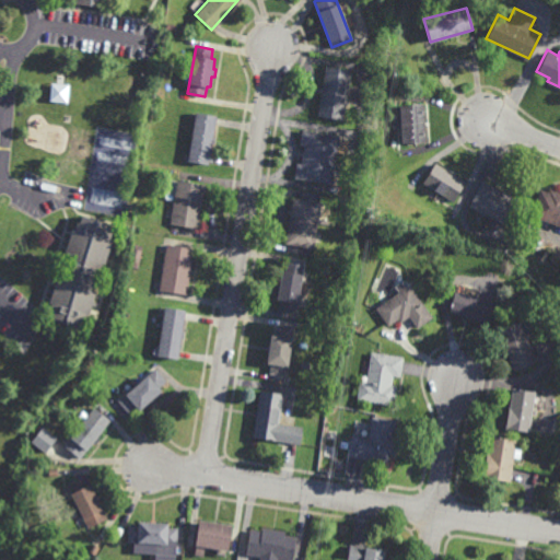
[(341,118),(317,115),(325,65),(350,69),(341,118)]
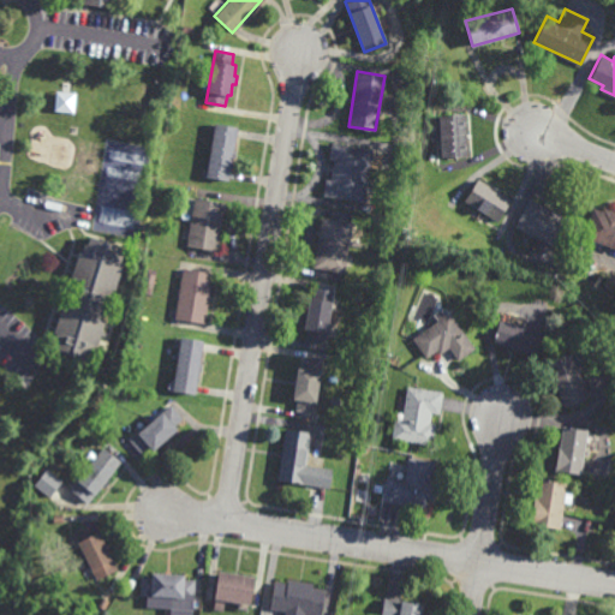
[(55,111),(75,112),(75,93),(55,91),(55,111)]
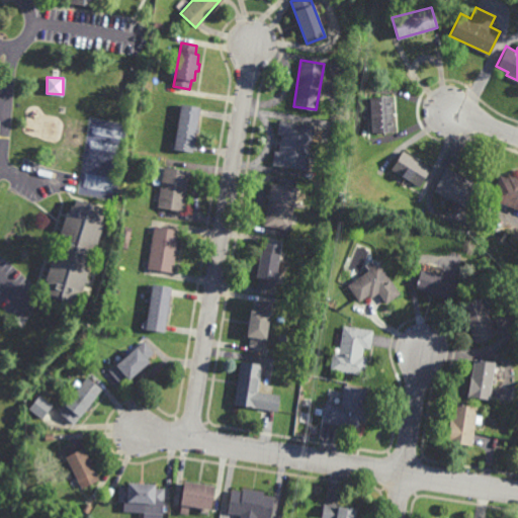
[(371,132),(369,97),(391,95),(394,131),(371,132)]
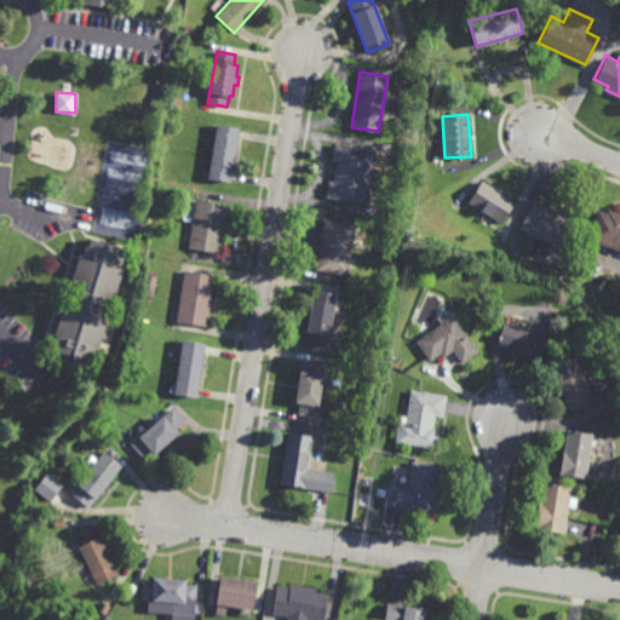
[(230,182),(208,178),(217,124),(239,127),(230,182)]
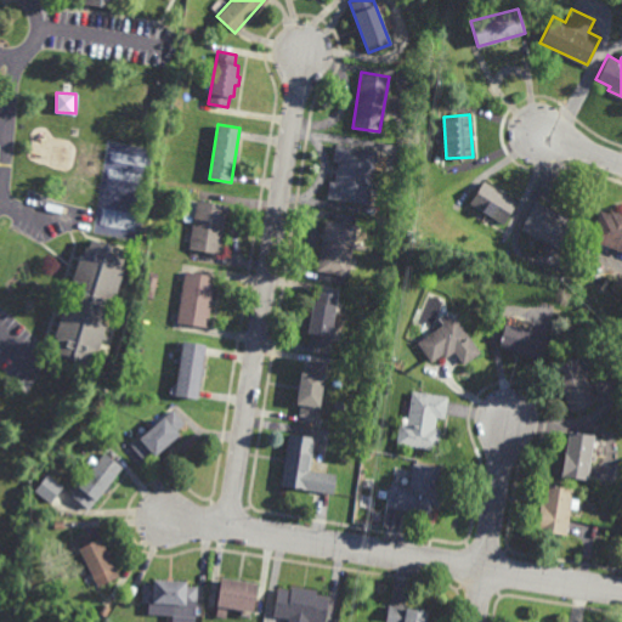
[(367,203),(327,197),(329,180),(334,181),(337,160),(332,159),(334,143),(375,150),(367,203)]
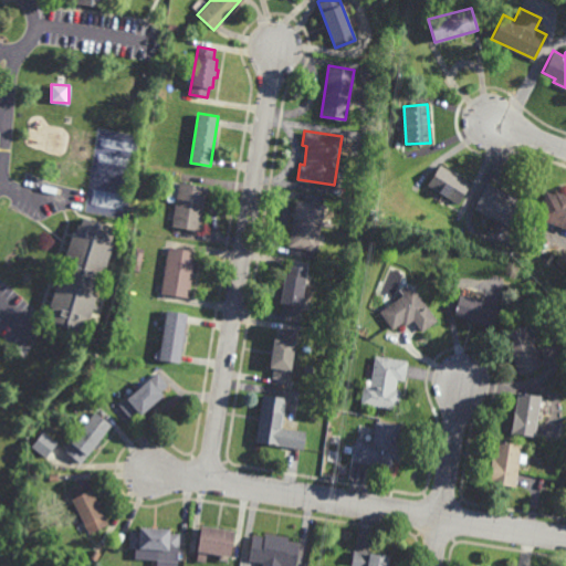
[(458,203),(427,185),(439,164),(470,182),(458,203)]
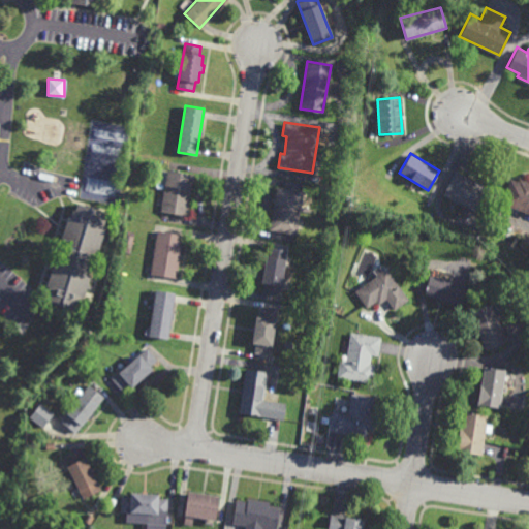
[(187,215),(161,211),(167,169),(193,174),(187,215)]
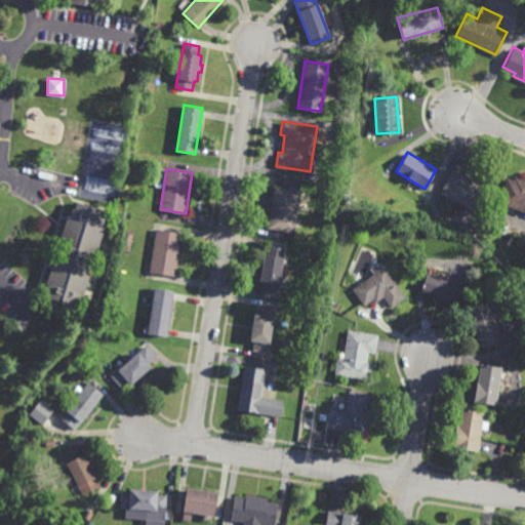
[(474,210),(439,193),(450,170),(485,187),(474,210)]
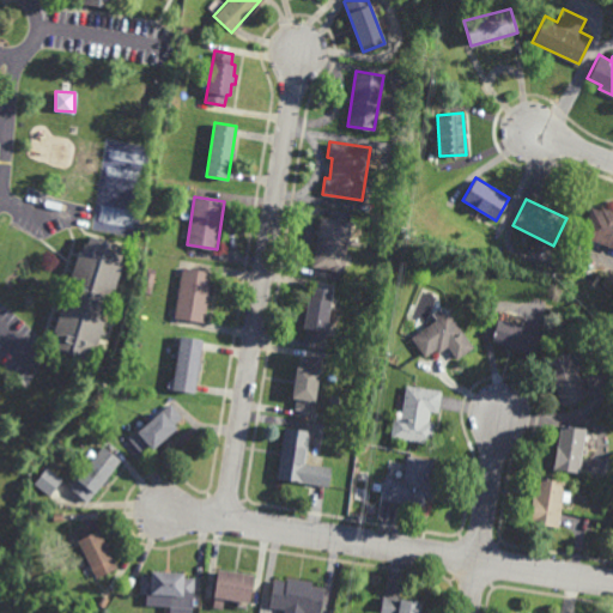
[(612,210),(612,247),(581,237),(590,206),(600,210),(601,206),(612,210)]
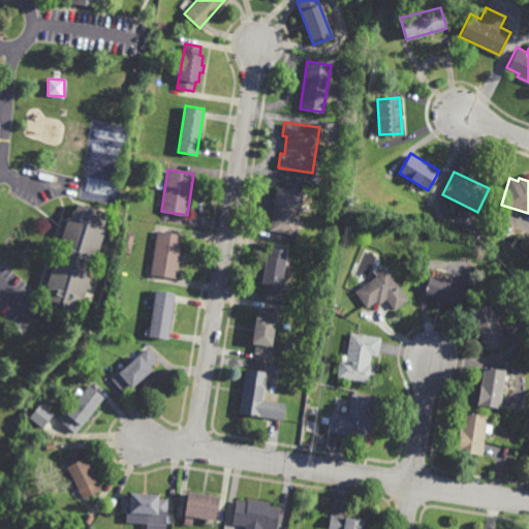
[(308,211),(300,210),(296,234),(269,229),(276,186),(302,190),(300,206),(308,207),(308,211)]
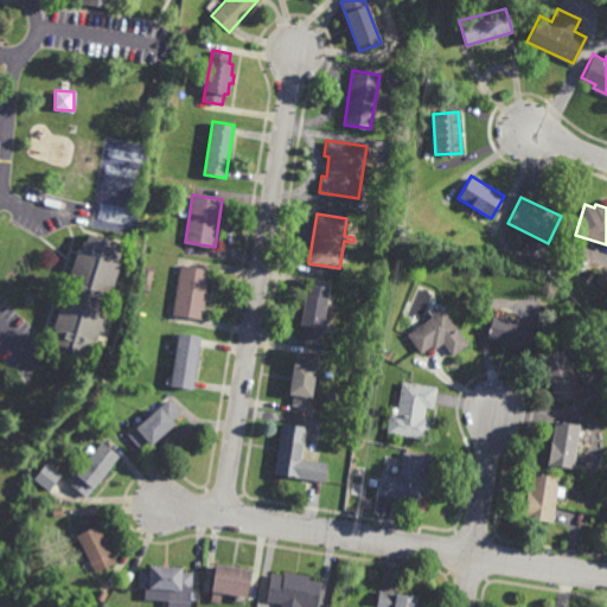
[(120,243),(117,251),(120,251),(117,260),(120,260),(113,285),(110,285),(108,292),(104,291),(100,306),(102,306),(100,314),(102,315),(95,342),(93,340),(90,349),(87,347),(84,356),(52,346),(55,338),(52,337),(55,328),(52,328),(61,302),(63,304),(65,295),(69,296),(74,282),(70,281),(72,273),(70,273),(77,247),(81,248),(83,240),(85,241),(88,234),(120,243)]
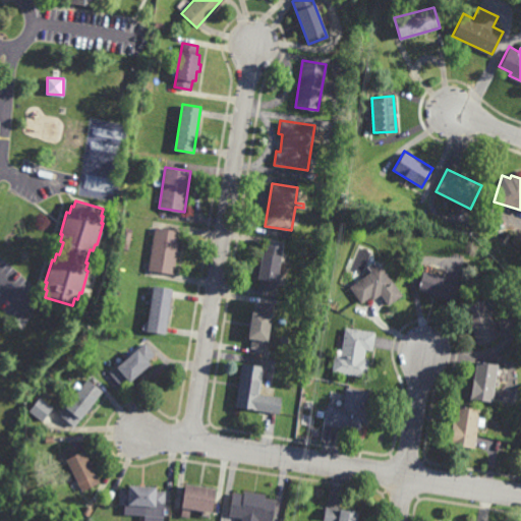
[(174,274),(149,270),(155,226),(180,230),(174,274)]
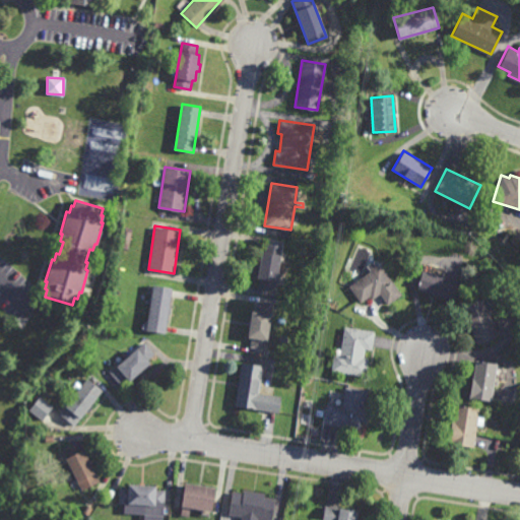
[(128,249),(120,247),(124,226),(132,228),(128,249)]
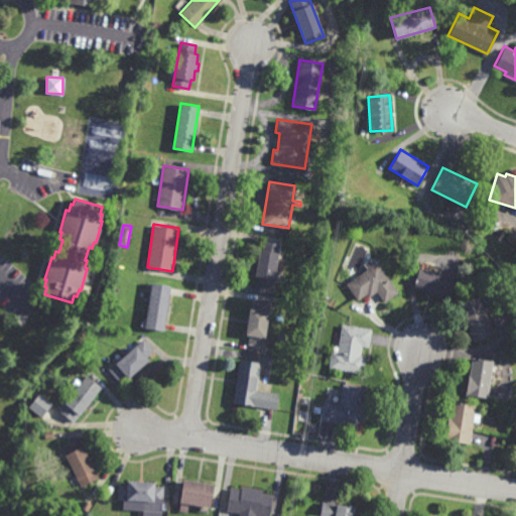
[(279,243),(278,253),(277,253),(273,278),(274,278),(273,287),(257,285),(258,276),(255,275),(258,250),(263,250),(264,241),(279,243)]
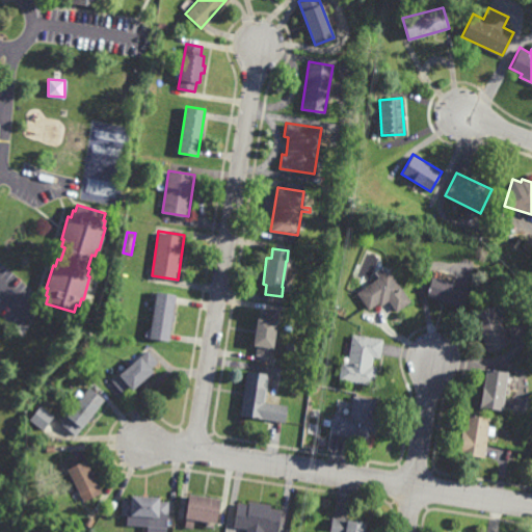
[(387,270),(388,270),(409,300),(396,311),(388,299),(380,304),(378,301),(368,309),(355,292),(378,275),(374,271),(382,265),(387,270)]
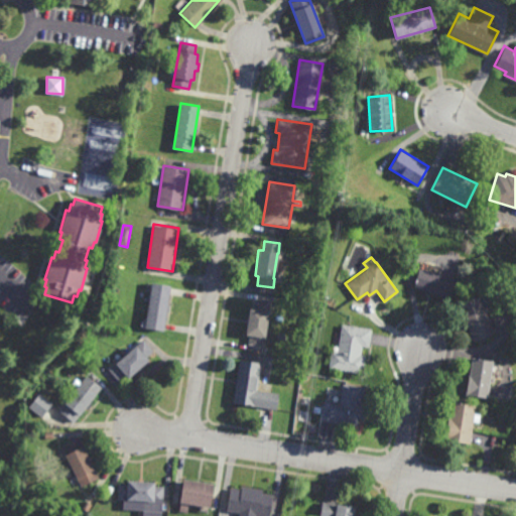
[(448,297),(412,287),(418,267),(455,277),(448,297)]
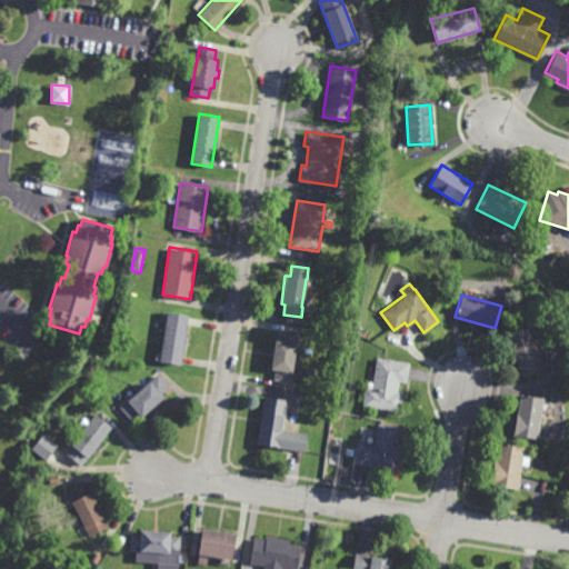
[(180,365),(159,362),(167,311),(188,315),(180,365)]
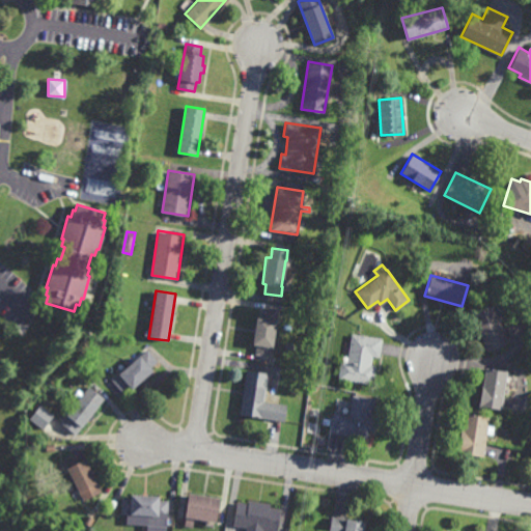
[(486,351),(471,312),(492,304),(507,342),(486,351)]
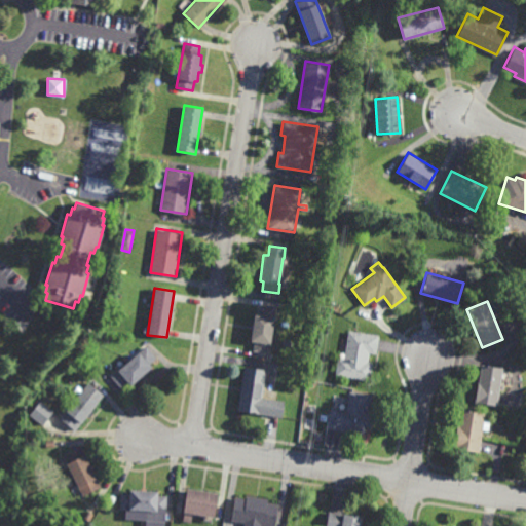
[(268,352),(252,350),(254,341),(250,341),(254,313),(258,313),(260,304),(275,306),(268,352)]
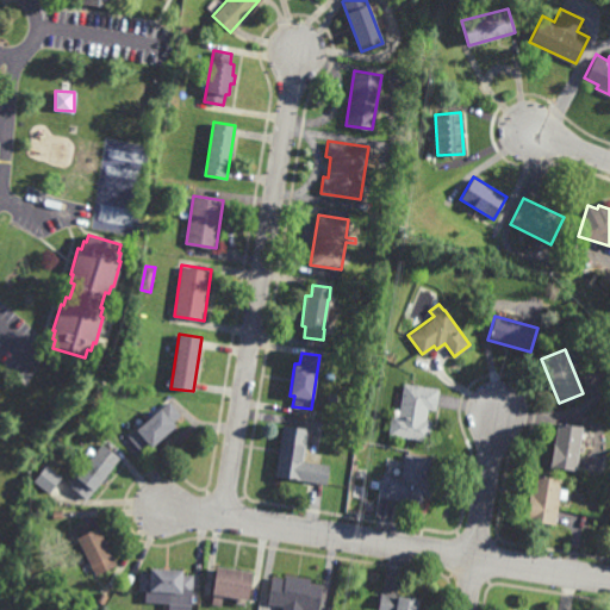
[(435,409),(427,408),(425,418),(431,419),(428,441),(388,435),(392,414),(399,415),(404,383),(439,387),(435,409)]
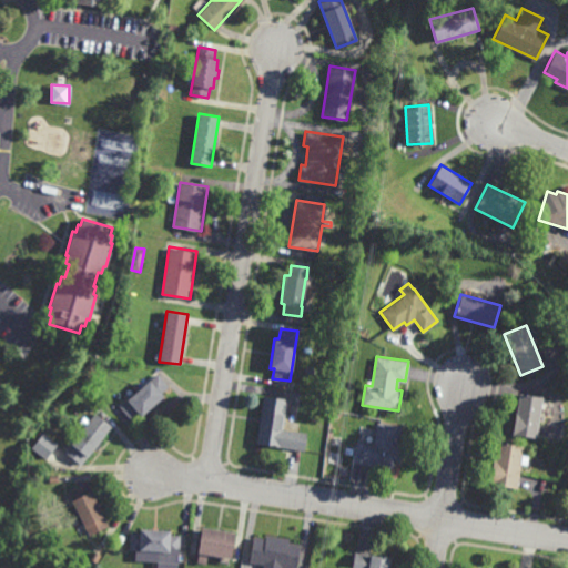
[(141,417),(138,414),(131,419),(120,406),(158,374),(169,386),(160,394),(163,397),(141,417)]
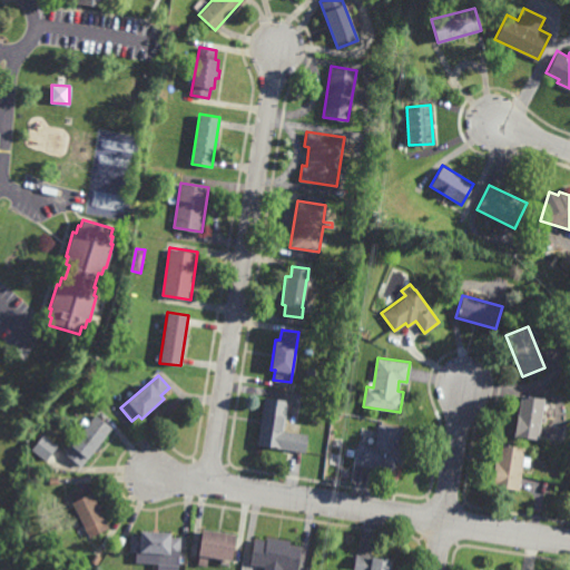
[(537,440),(514,435),(521,394),(543,399),(537,440)]
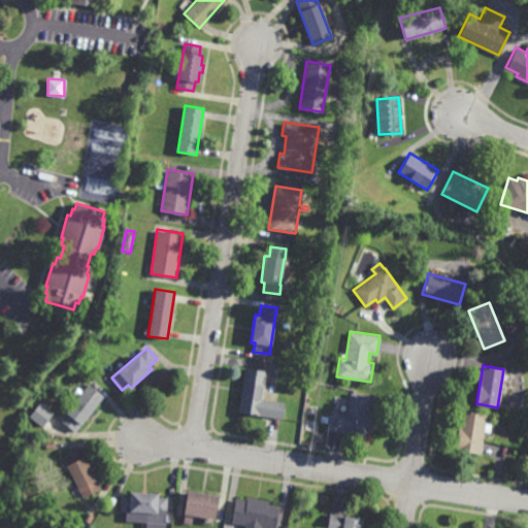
[(288,418),(283,417),(282,419),(237,411),(244,368),(266,371),(262,398),(285,402),(284,410),(289,411),(288,418)]
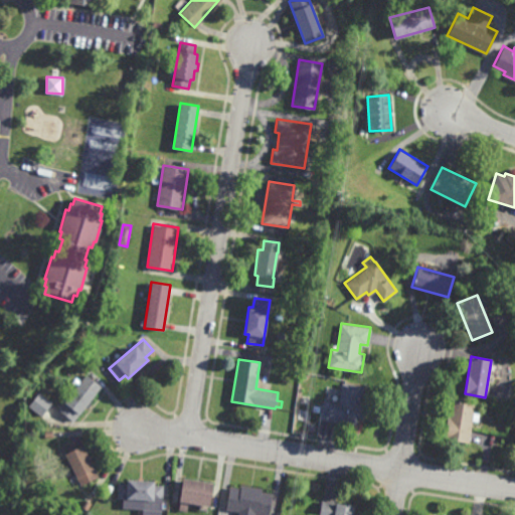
[(72,422),(56,410),(70,393),(66,390),(68,387),(72,390),(86,374),(102,386),(72,422)]
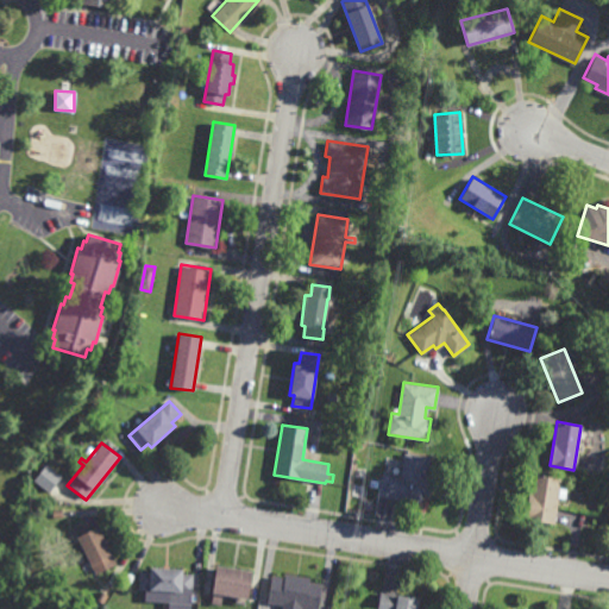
[(427,469),(425,468),(425,472),(432,473),(429,494),(422,493),(420,503),(378,497),(382,473),(401,476),(405,452),(429,456),(427,469)]
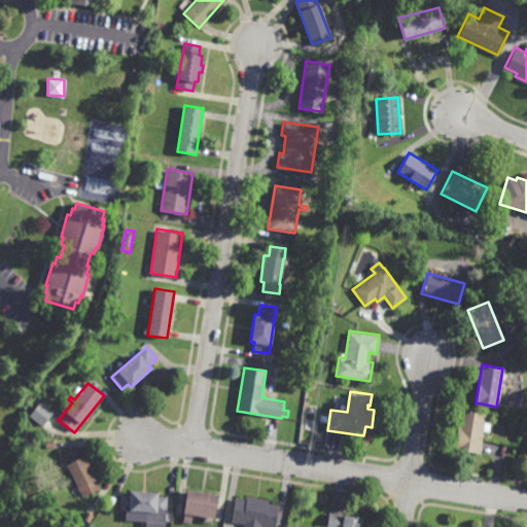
[(41,426),(29,417),(39,402),(51,413),(41,426)]
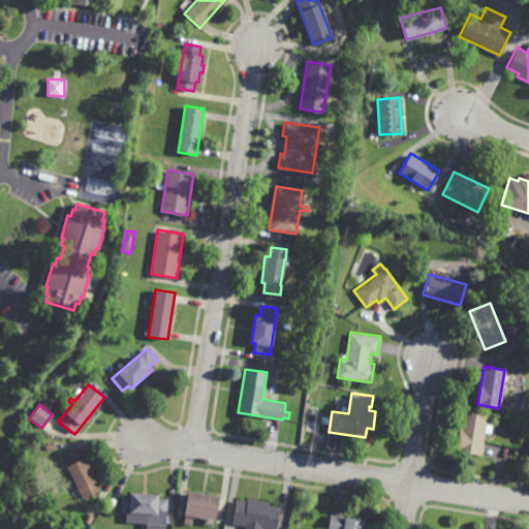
[(480,454),(456,450),(459,428),(461,428),(463,412),(487,415),(480,454)]
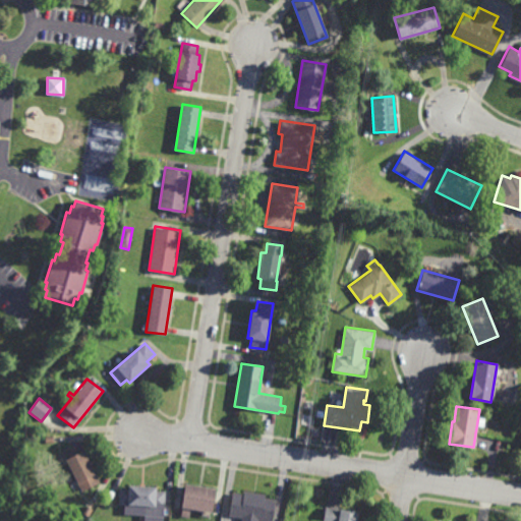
[(80,493),(61,452),(78,443),(98,483),(80,493)]
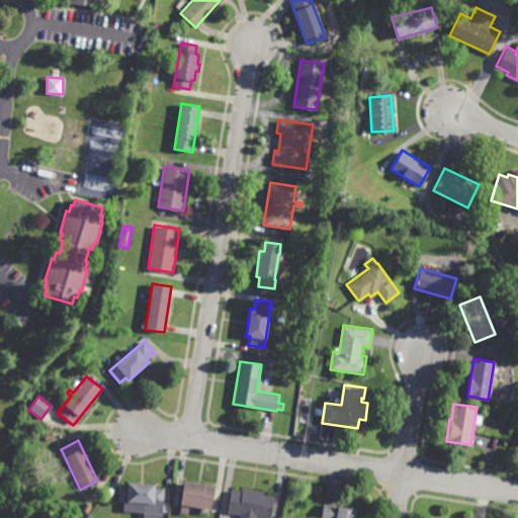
[(209,511),(180,506),(184,483),(213,488),(209,511)]
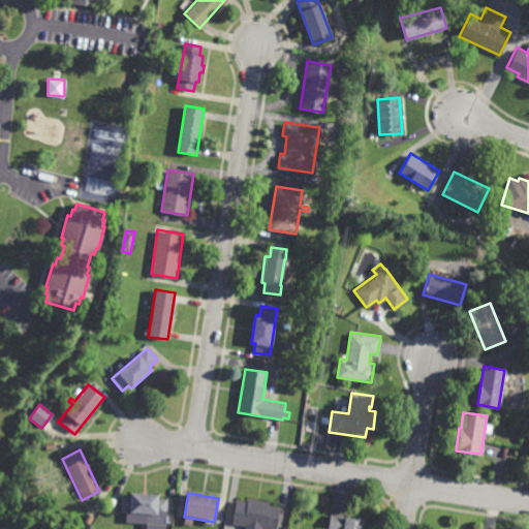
[(157,499),(167,500),(166,514),(157,512),(157,517),(128,515),(129,514),(120,512),(121,497),(129,498),(129,495),(157,497),(157,499)]
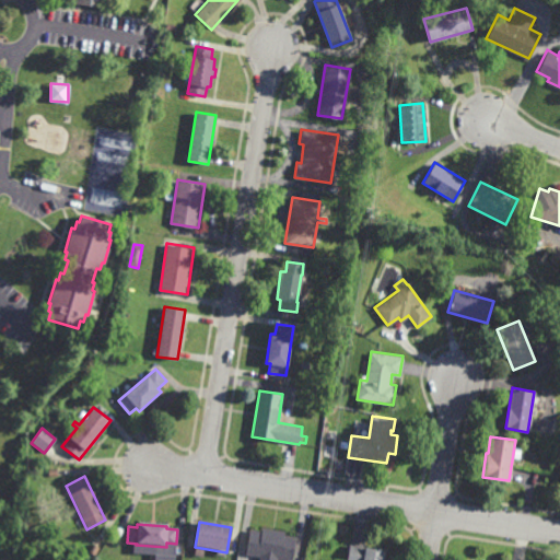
[(283,534),(295,536),(291,559),(257,559),(258,557),(245,555),(249,529),(261,532),(263,528),(283,532),(283,534)]
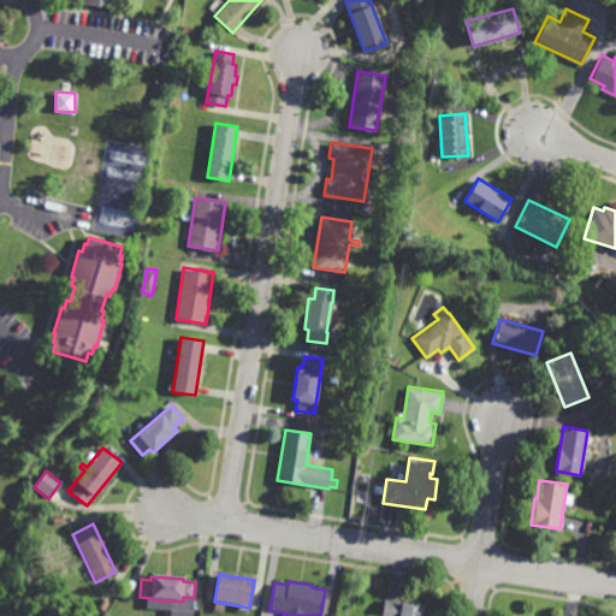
[(102,611),(96,608),(101,599),(107,602),(102,611)]
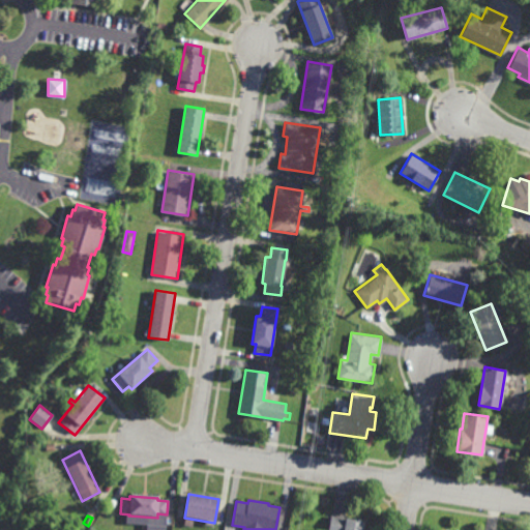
[(362,529),(328,529),(330,516),(364,521),(362,529)]
